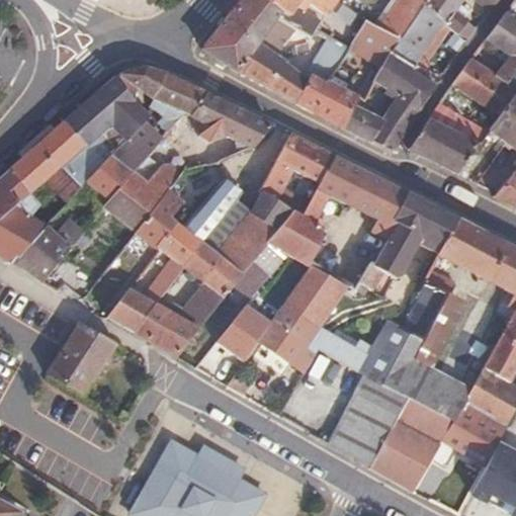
[(245,0),(206,50),(240,76),(262,45),(270,34),(287,10),(306,21),(310,16),(296,8),(303,0),(245,0)]
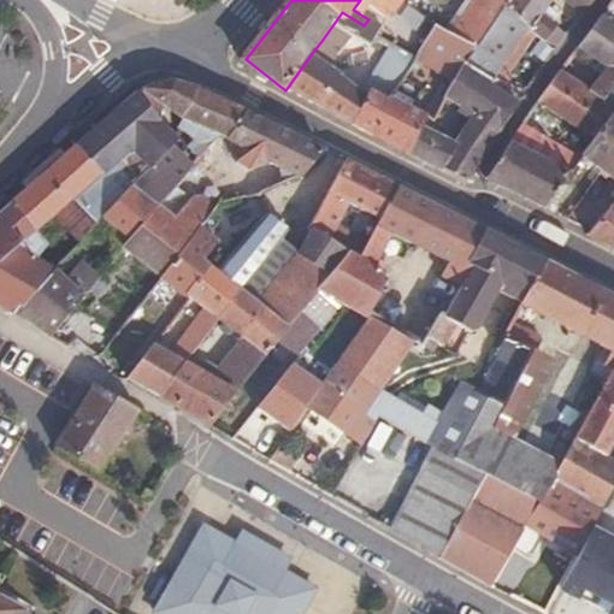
[(476,0),(454,33),(478,48),(502,11),(509,0),(476,0)]
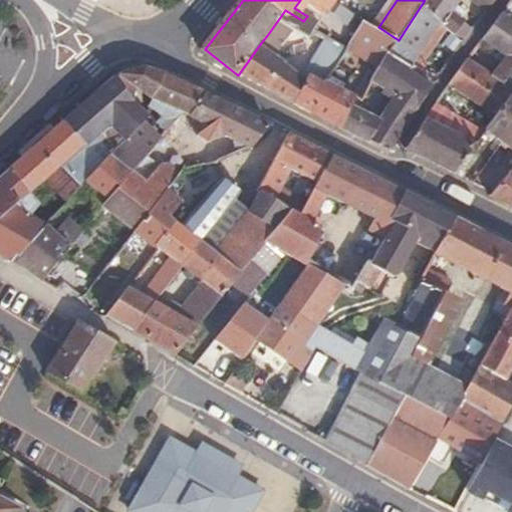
[(425,0),(419,9),(440,22),(460,36),(468,22),(454,14),(462,0),(470,0),(486,9),(493,0),(425,0)]
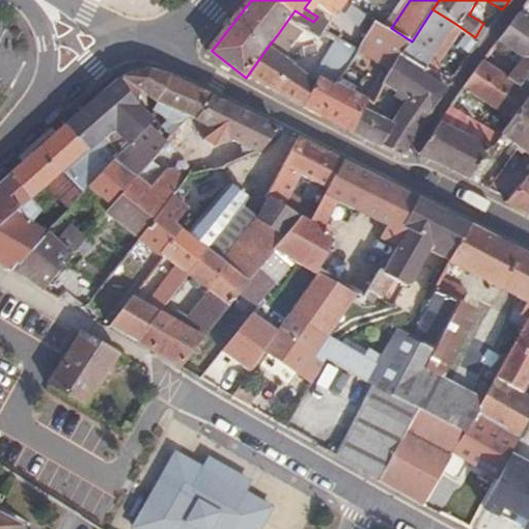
[(376,10),(367,5),(363,11),(371,17),(376,10)]
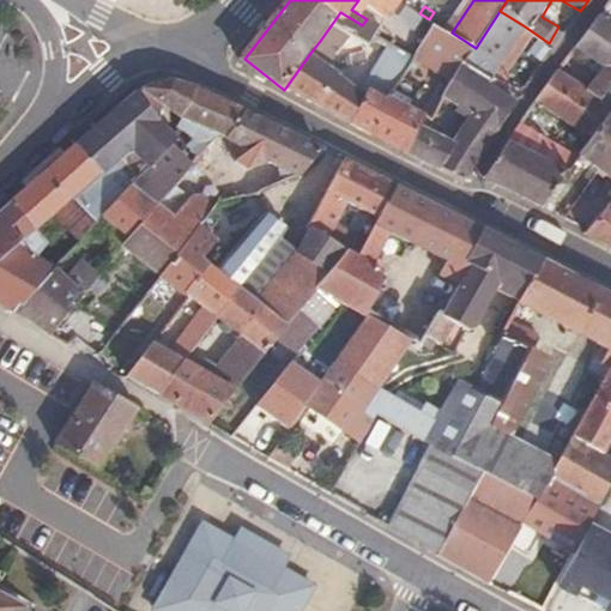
[(525,26),(500,11),(476,48),(500,62),(525,26)]
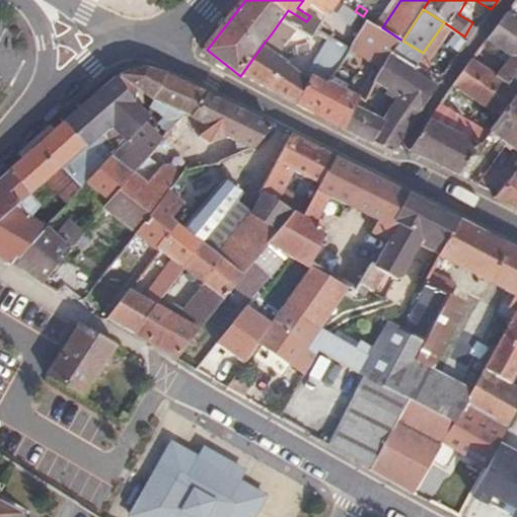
[(288,10),(271,34),(298,51),(314,26),(306,21),(288,10)]
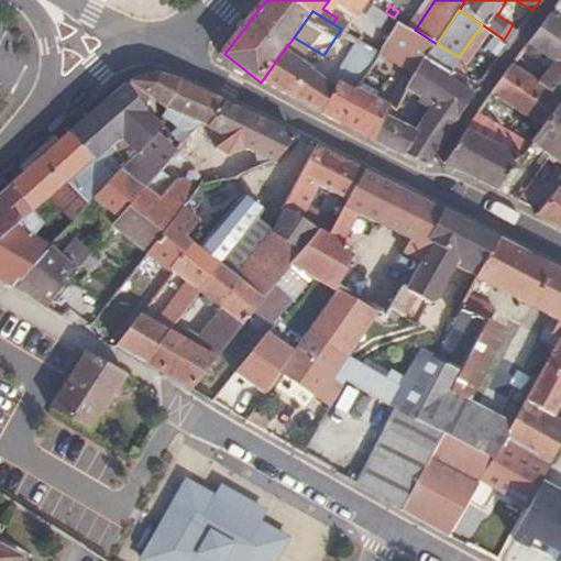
[(553,53),(538,78),(560,92),(560,18),(550,11),(531,37),(553,53)]
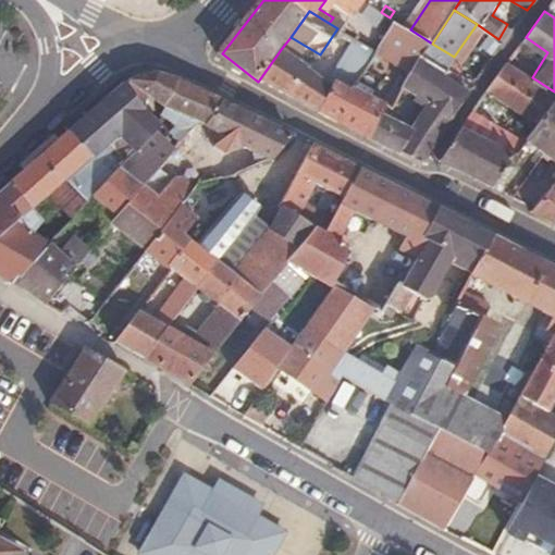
[(426,54),(432,44),(410,29),(398,22),(382,46),(417,68),(426,54)]
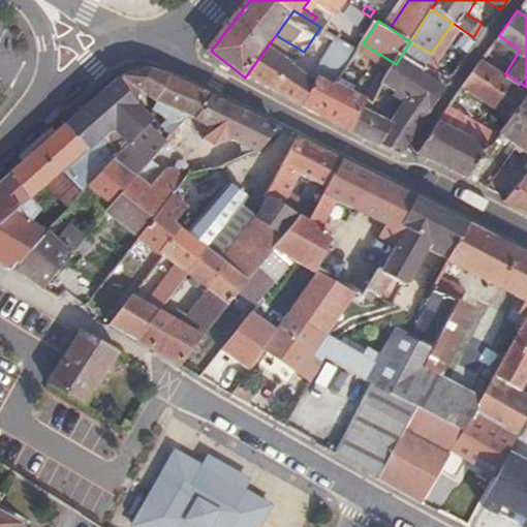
[(305,67),(268,45),(245,78),(305,107),(333,76),(316,67),(313,72),(305,67)]
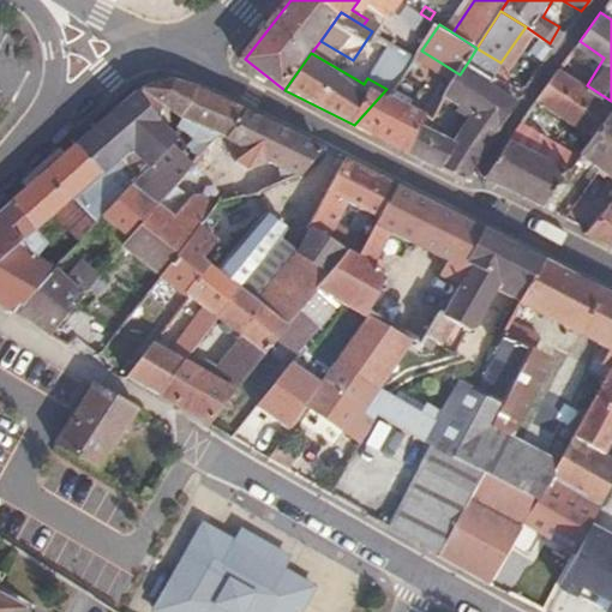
[(441,124),(432,119),(409,153),(466,181),(472,173),(522,95),(493,79),(496,77),(469,60),(460,75),(447,95),(473,112),(453,143),(436,132),(441,124)]
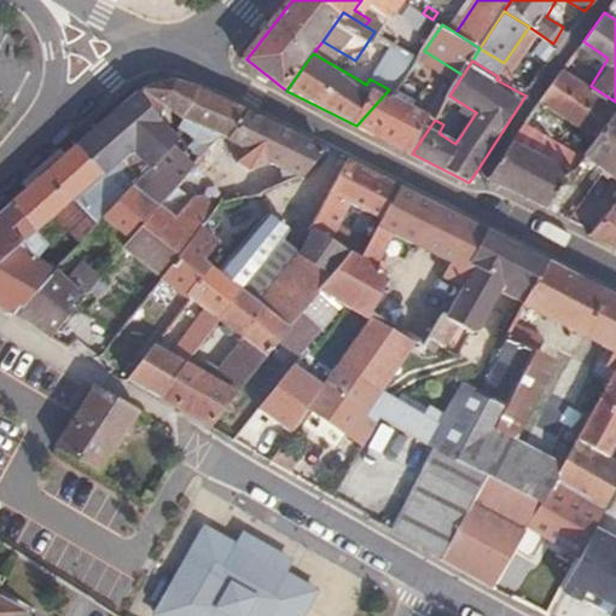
[(544,100),(599,133),(615,110),(615,102),(591,86),(563,68),(544,100)]
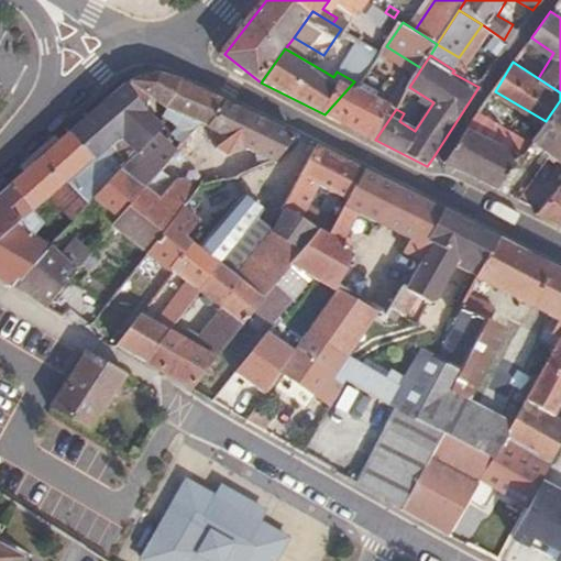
[(337,72),(328,66),(325,72),(333,77),(337,72)]
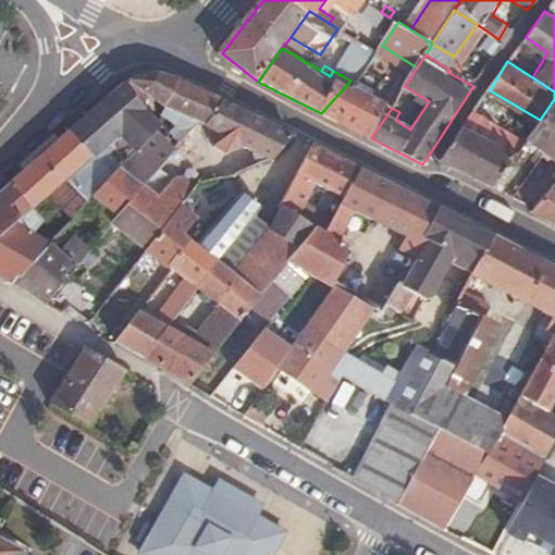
[(159,102),(176,78),(162,72),(136,74),(130,79),(145,91),(159,102)]
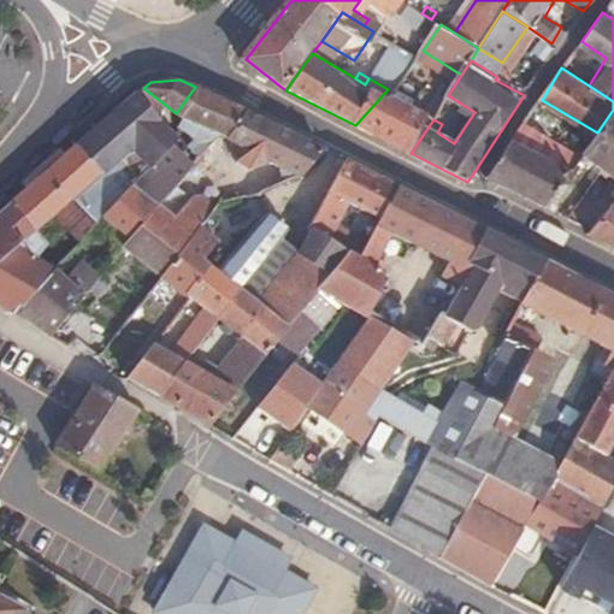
[(388,89),(355,125),(411,153),(434,119),(427,116),(431,110),(391,86),(388,89)]
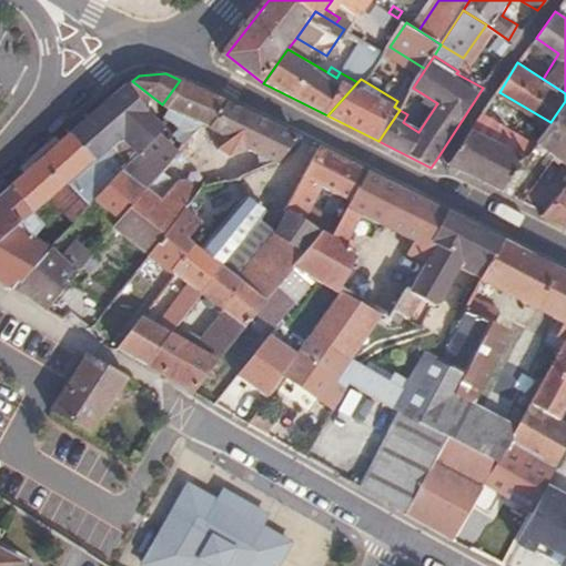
[(180,80),(162,104),(170,110),(163,118),(177,128),(168,138),(159,127),(115,173),(145,189),(190,137),(203,120),(209,122),(224,102),(180,80)]
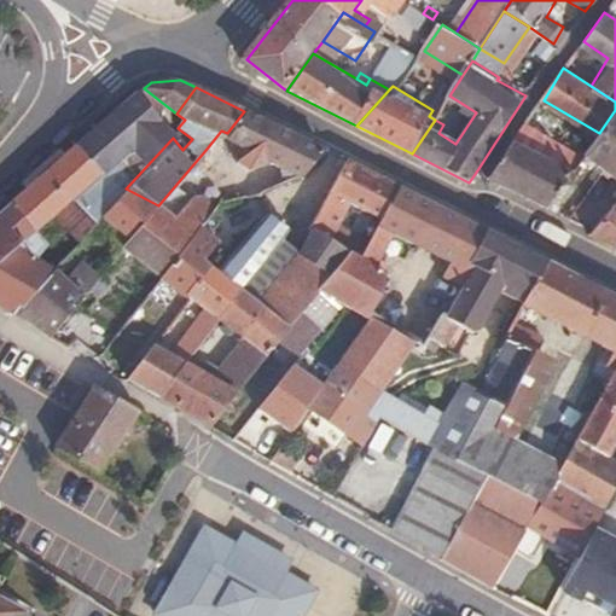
[(161,102),(144,88),(139,92),(152,111),(161,102)]
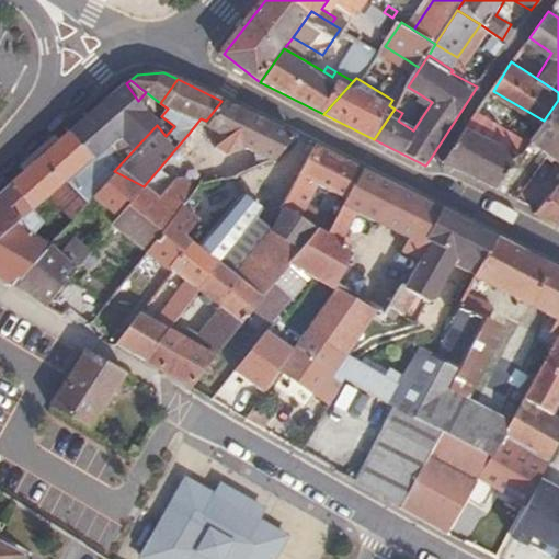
[(90,155),(63,178),(84,203),(90,197),(114,171),(157,125),(150,116),(138,101),(126,83),(93,110),(66,132),(90,155)]
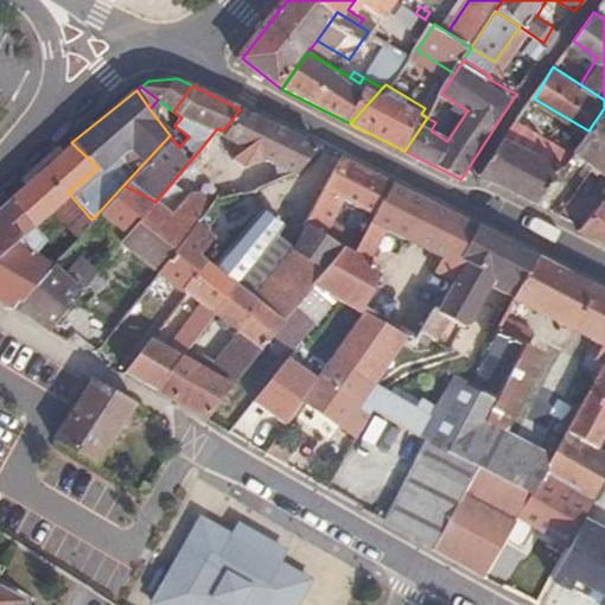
[(573,153),(593,166),(604,148),(604,138),(600,135),(604,128),(604,108),(588,131),(579,146),(573,153)]
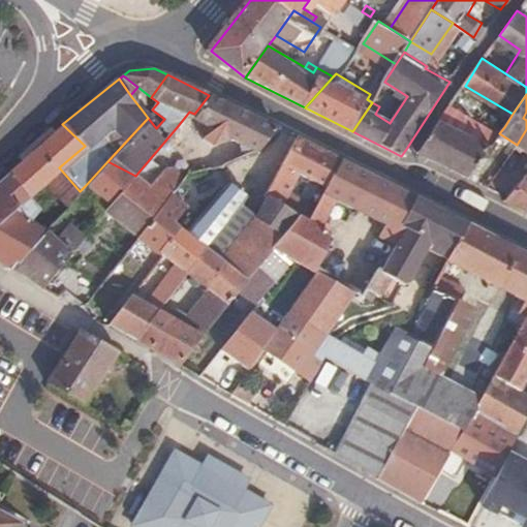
[(278,129),(209,95),(194,114),(189,112),(177,127),(182,130),(204,120),(241,142),(246,156),(258,150),(278,129)]
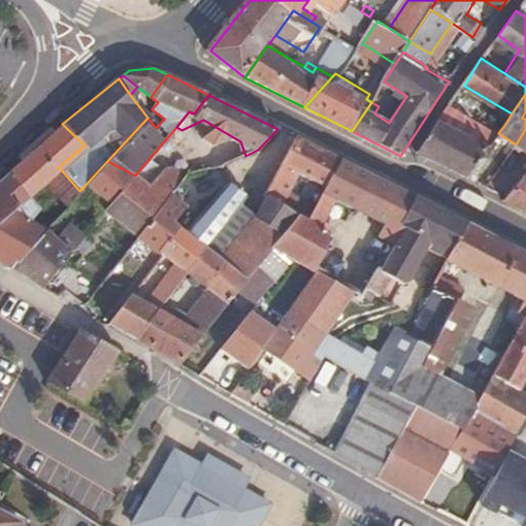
[(492,130),(452,106),(441,121),(489,149),(498,133),(492,130)]
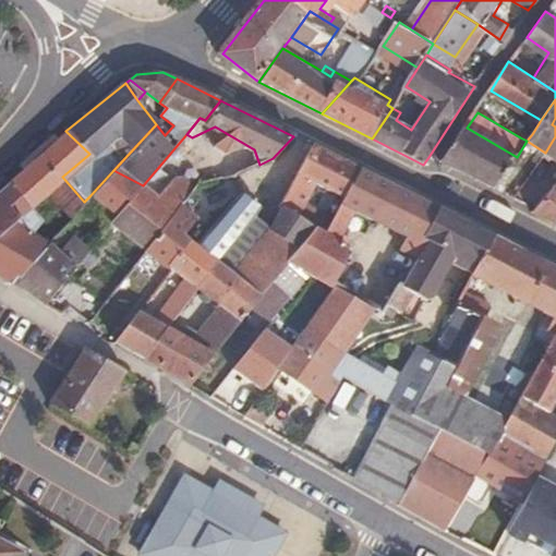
[(517,157),(467,128),(440,164),(494,190),(517,157)]
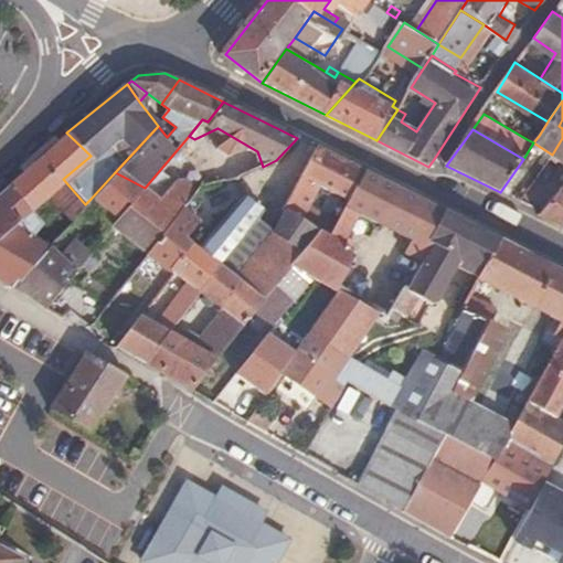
[(40,157),(10,183),(32,206),(38,202),(45,195),(63,179),(91,156),(66,133),(40,157)]
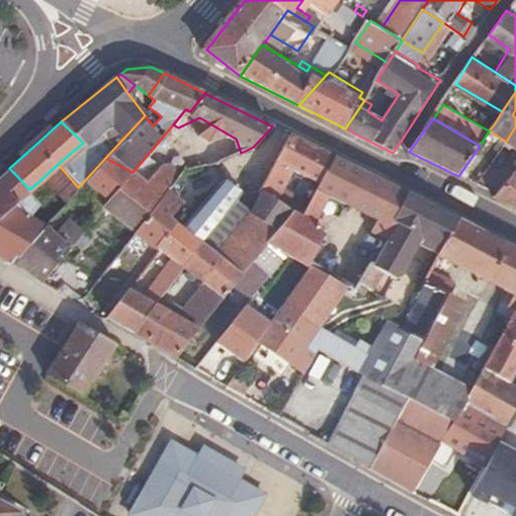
[(489,131),(494,124),(487,121),(483,127),(489,131)]
